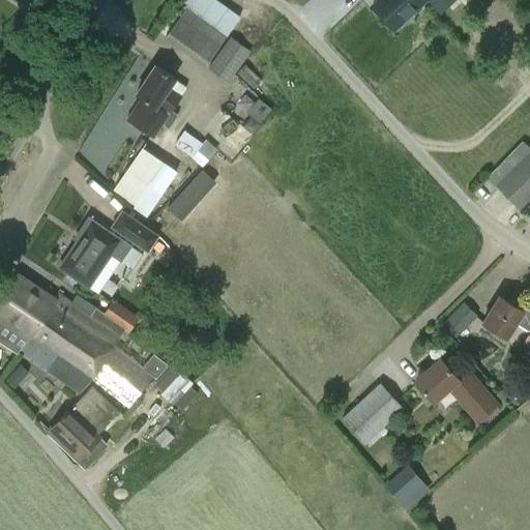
[(393,30),(425,1),(424,0),(378,0),(372,7),(393,30)]
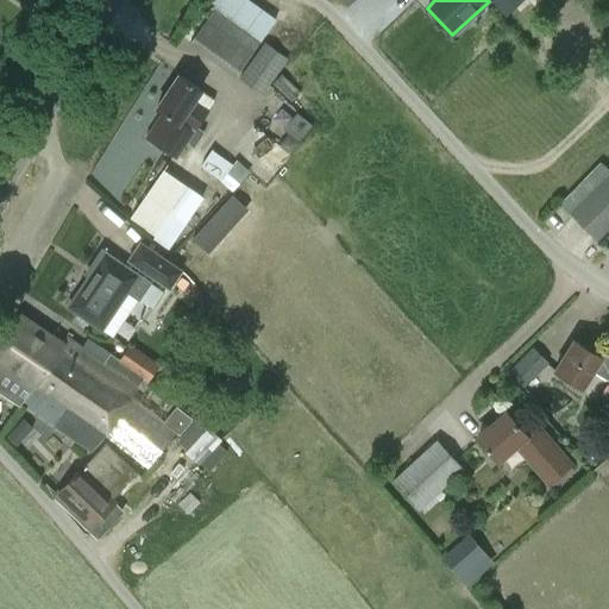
[(190,43),(237,76),(261,43),(214,10),(190,43)]
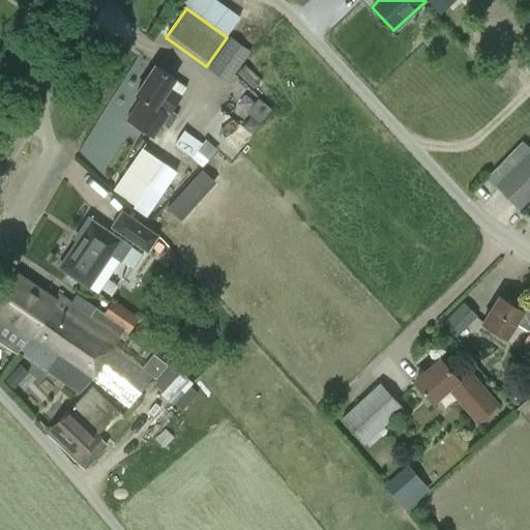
[(208,67),(228,82),(248,53),(229,39),(208,67)]
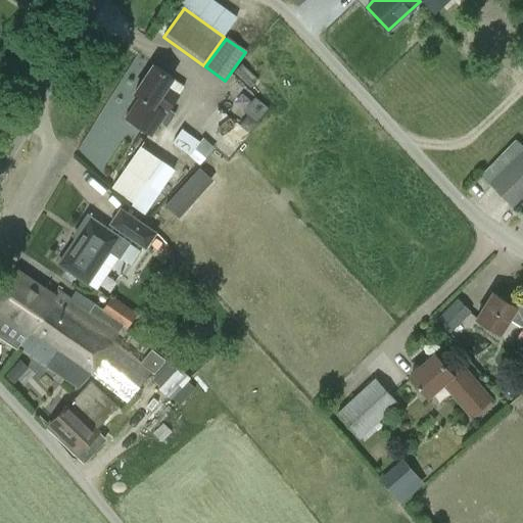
[(176,113),(169,109),(179,95),(167,87),(172,79),(153,65),(134,93),(140,97),(125,119),(151,136),(159,123),(167,128),(176,113)]
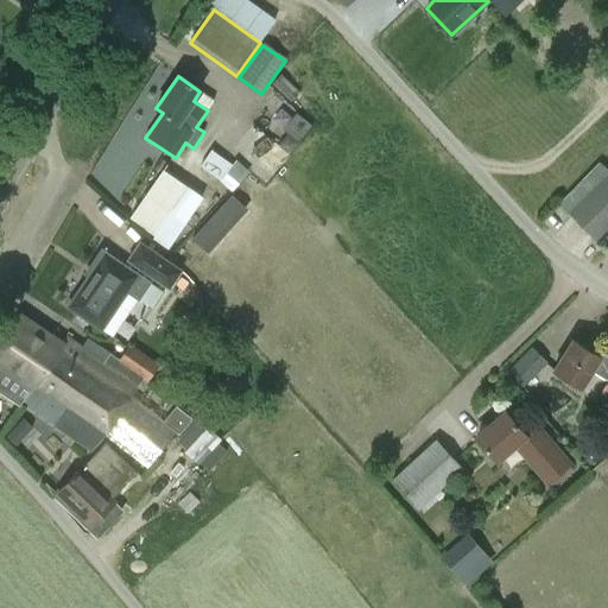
[(236,190),(251,170),(217,145),(203,165),(236,190)]
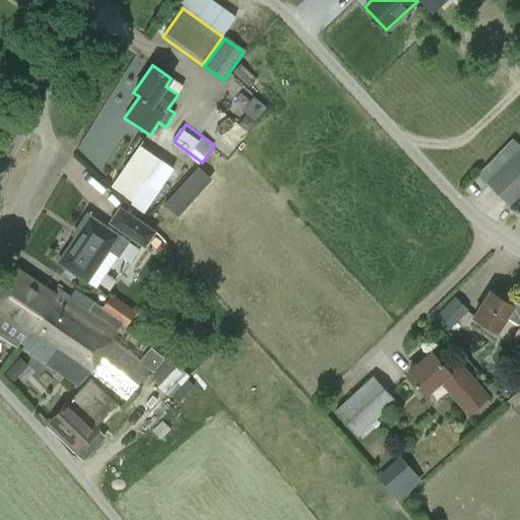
[(170,183),(180,168),(145,142),(114,186),(152,213),(173,185),(170,183)]
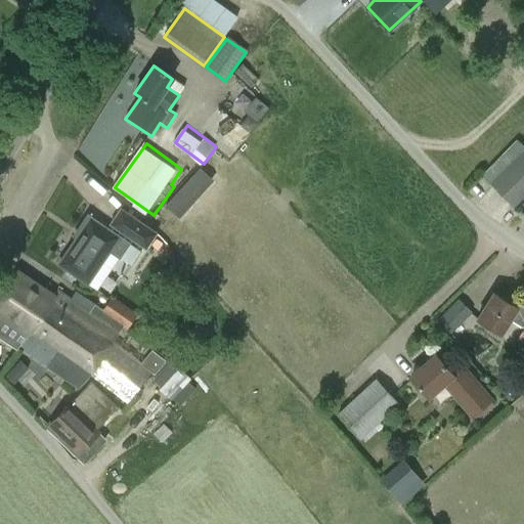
[(513,208),(523,195),(523,149),(489,184),(513,208)]
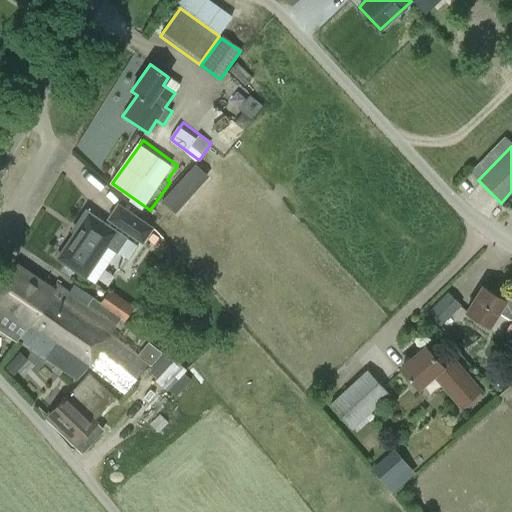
[(118,205),(108,220),(144,244),(154,229),(118,205)]
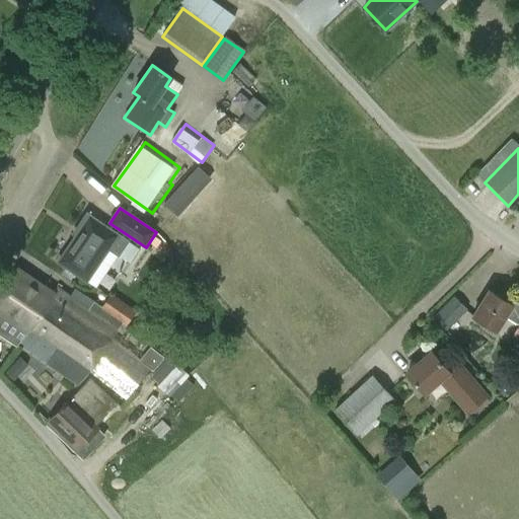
[(95,288),(118,254),(128,262),(137,248),(86,214),(75,231),(78,233),(58,263),(95,288)]
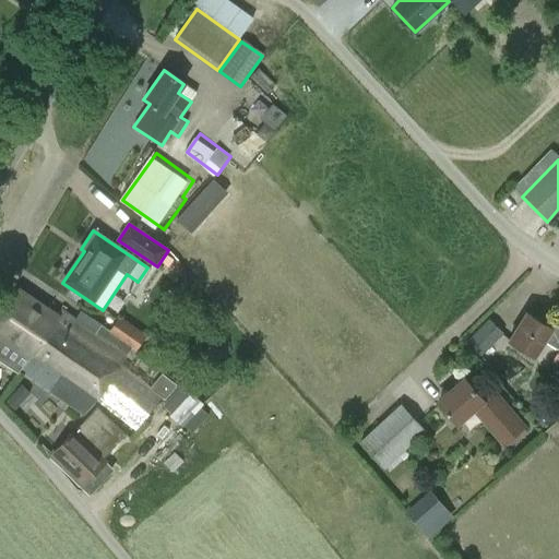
[(110,332),(100,326),(95,333),(61,310),(57,317),(19,290),(0,317),(0,339),(28,358),(20,371),(83,415),(131,347),(135,349),(145,335),(119,318),(110,332)]
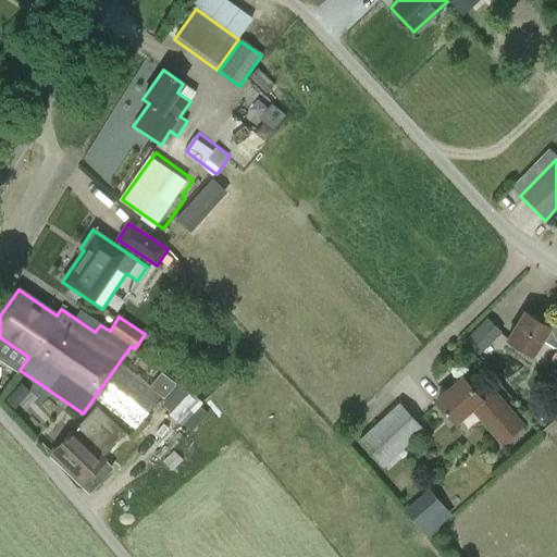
[(556,314),(549,327),(525,312),(507,339),(532,356),(542,341),(555,349),(556,349),(551,360),(556,364),(556,314)]
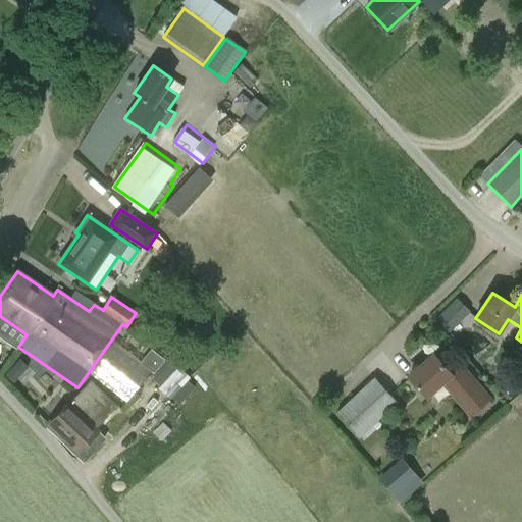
[(461,296),(440,315),(454,329),(474,310),(461,296)]
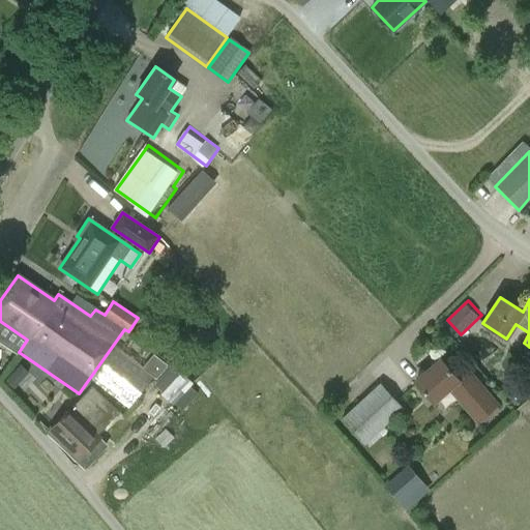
[(447,388),(477,422),(496,406),(466,372),(457,379),(440,360),(414,382),(432,402),(447,388)]
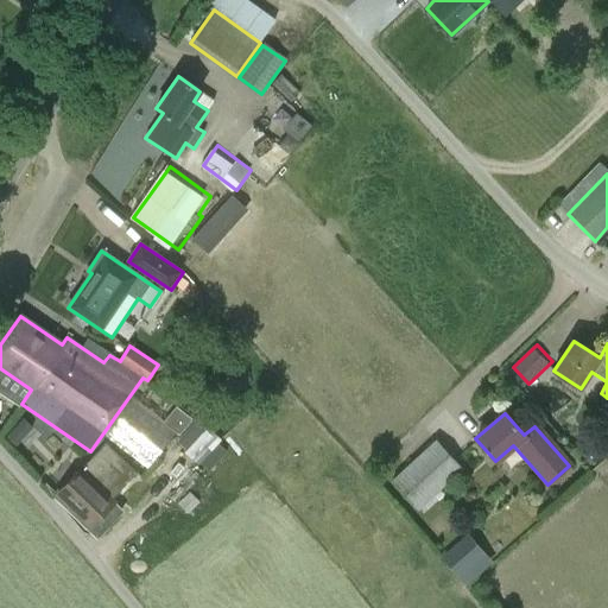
[(196,420),(176,441),(208,470),(226,451),(216,443),(217,441),(196,420)]
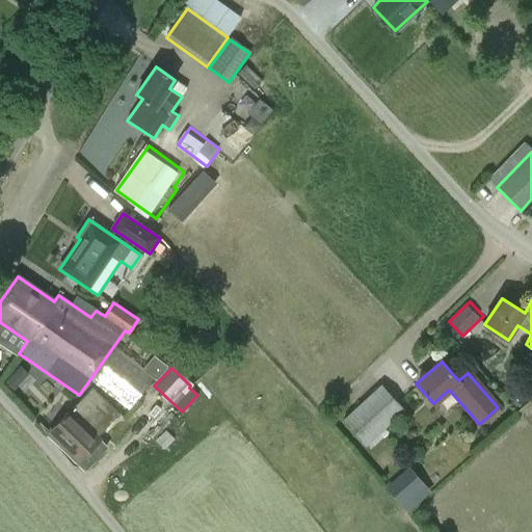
[(380,384),(341,421),(365,447),(404,410),(380,384)]
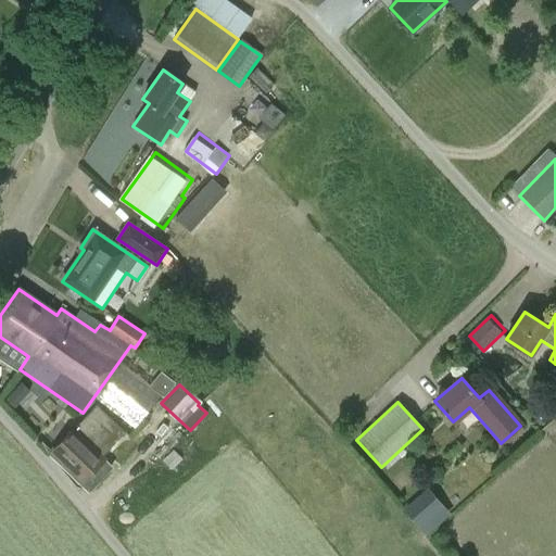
[(52,452),(80,479),(125,433),(97,405),(86,417),(89,420),(77,433),(73,430),(62,441),(64,443),(54,453),(52,451),(52,452)]
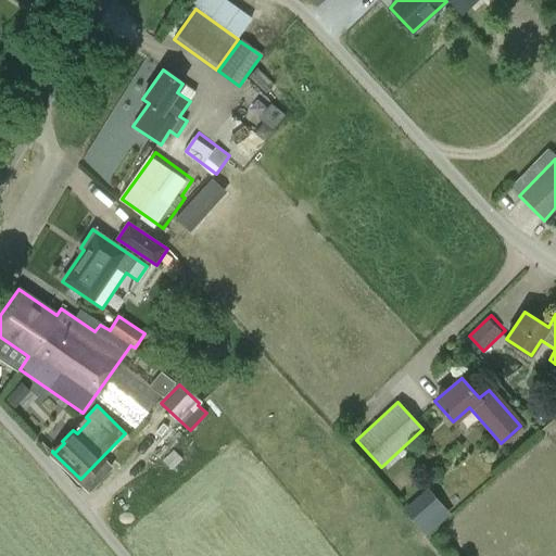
[(430,534),(455,512),(430,485),(406,507),(430,534)]
